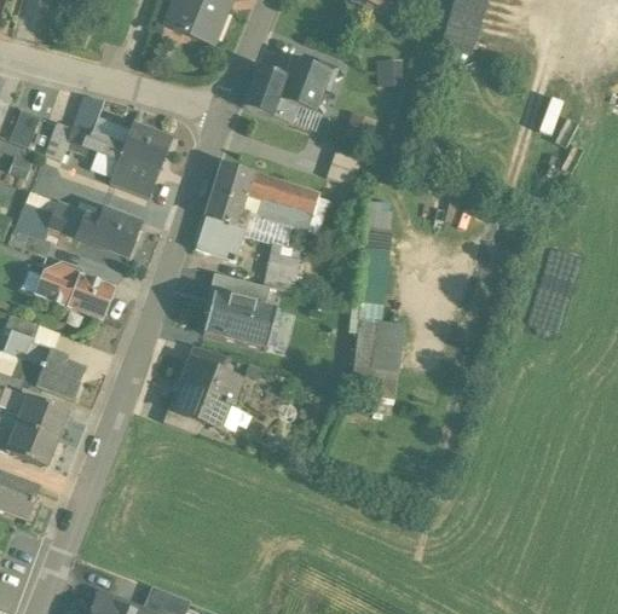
[(185,0),(174,28),(213,44),(230,0),(185,0)]
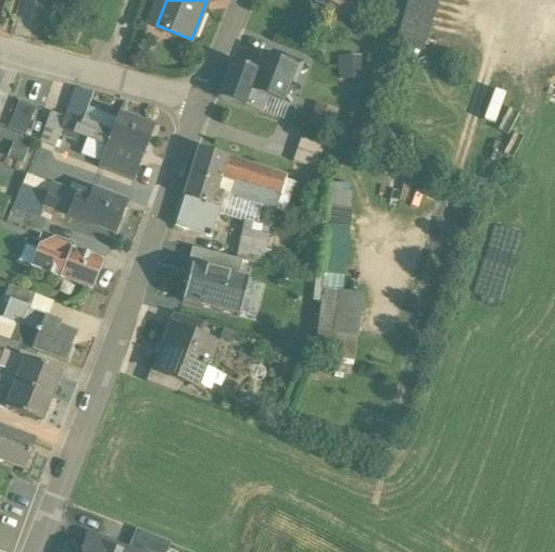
[(330,0),(328,4),(348,10),(351,0),(330,0)]
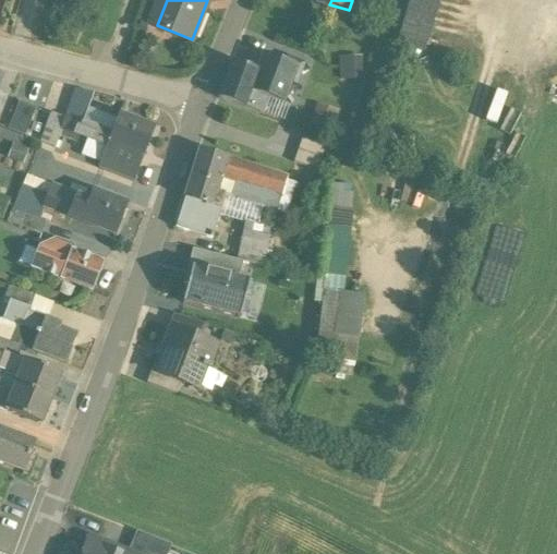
[(411,0),(399,40),(426,48),(439,0),(411,0)]
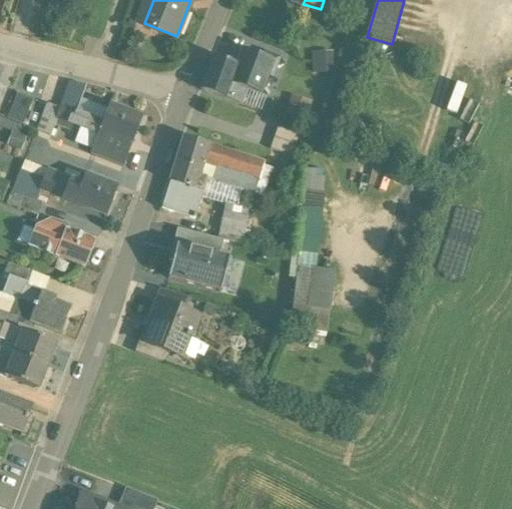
[(263,55),(243,48),(237,62),(238,62),(225,95),(239,100),(245,86),(261,91),(268,72),(273,74),(280,55),(265,50),(263,55)]
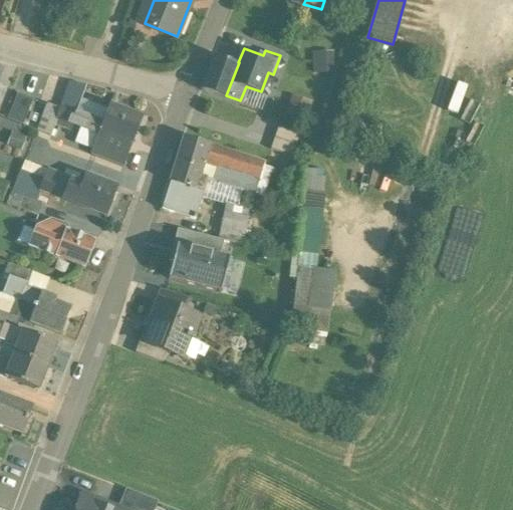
[(238,62),(215,54),(203,87),(226,95),(239,62),(238,62)]
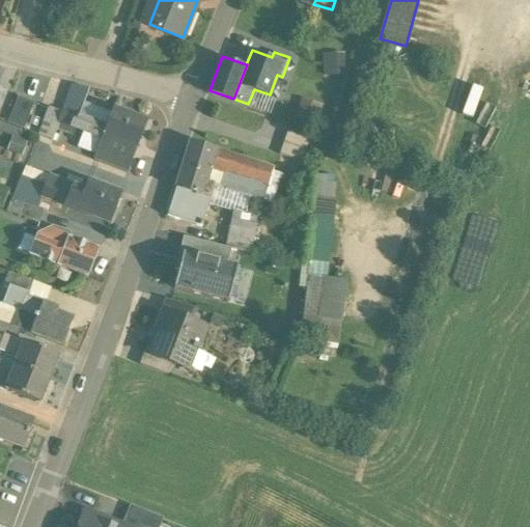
[(89,86),(73,82),(62,109),(58,123),(73,129),(74,126),(74,125),(73,123),(78,112),(79,112),(83,102),(89,86)]
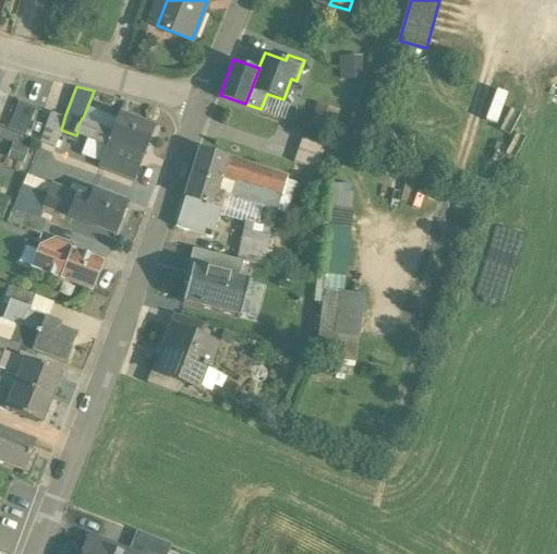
[(36,105),(20,98),(8,127),(25,133),(36,105)]
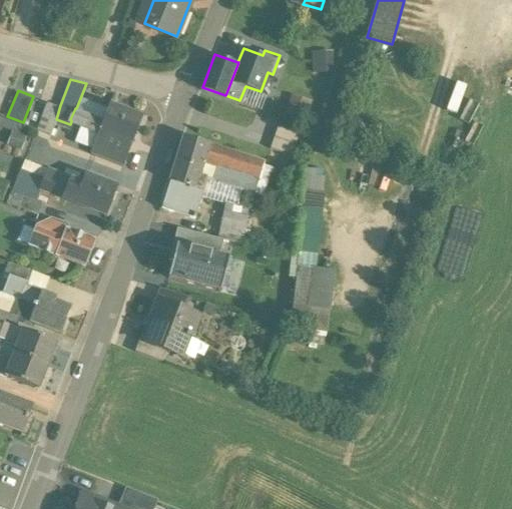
[(107,107),(80,98),(76,108),(103,119),(107,107)]
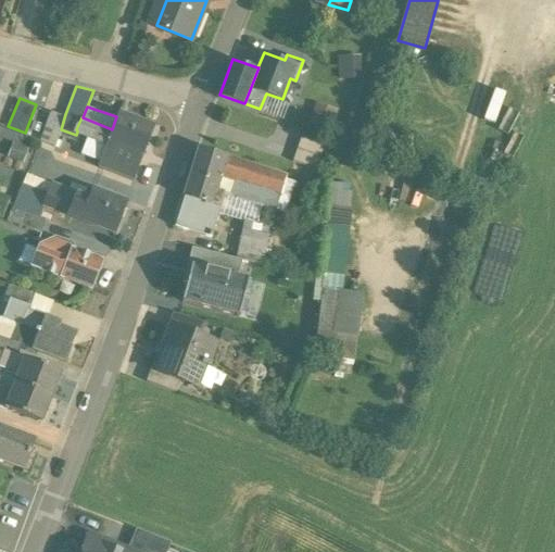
[(65,114),(51,110),(40,138),(54,143),(61,129),(65,114)]
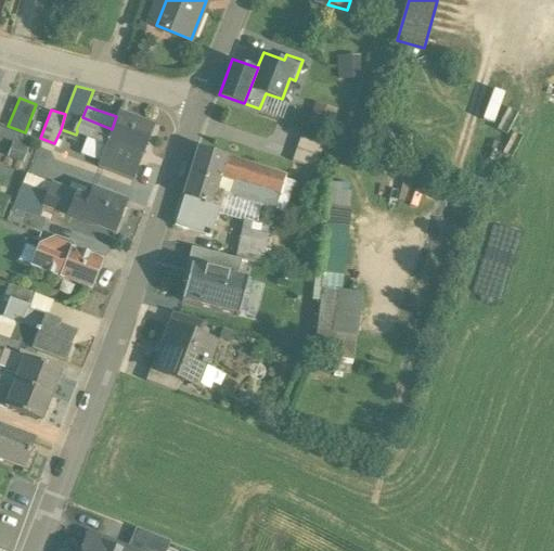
[(153,125),(118,111),(116,116),(112,129),(82,117),(81,117),(76,129),(77,130),(77,131),(107,143),(108,140),(116,143),(142,153),(143,153),(153,125)]
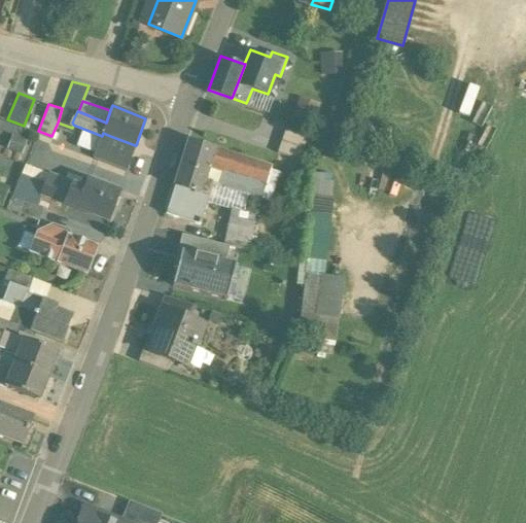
[(309,135),(286,127),(282,139),(305,146),(309,135)]
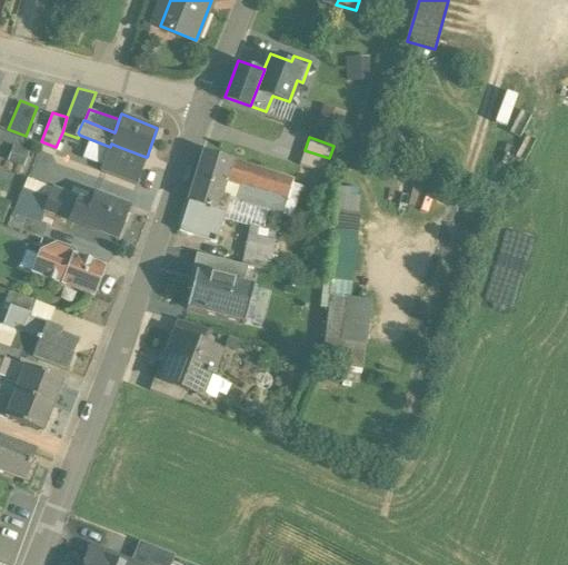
[(142,167),(116,157),(119,147),(111,144),(110,147),(101,168),(137,181),(142,167)]
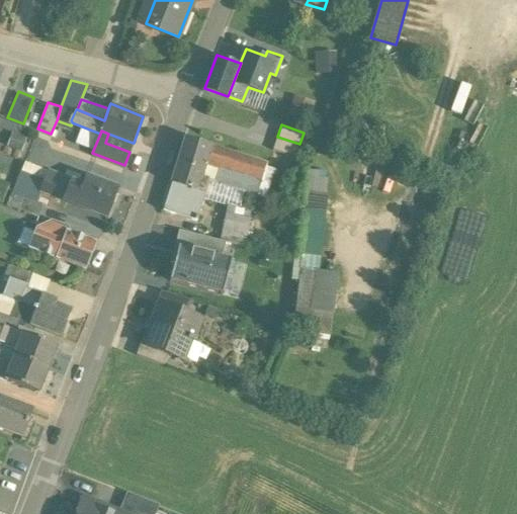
[(133,143),(108,134),(105,143),(130,152),(133,143)]
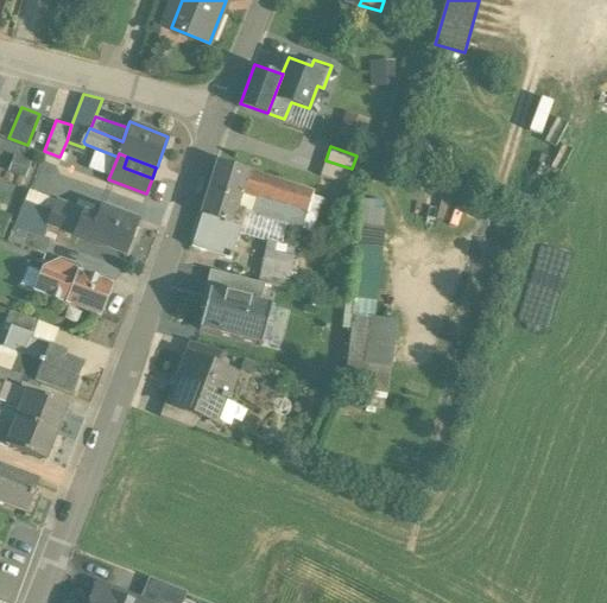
[(290,183),(219,160),(202,211),(241,223),(246,208),(253,210),(252,213),(279,220),(290,183)]
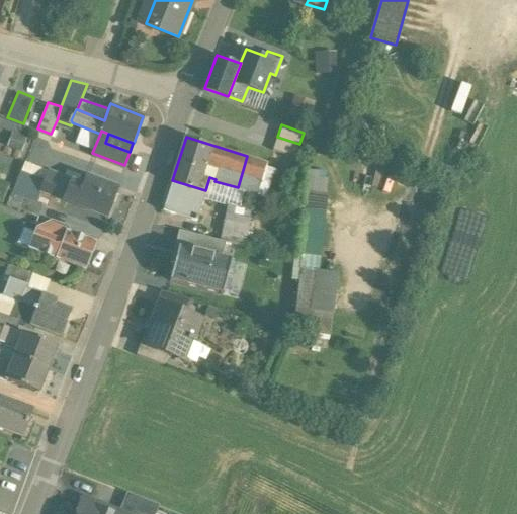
[(299,144),(277,137),(273,148),(295,156),(299,144)]
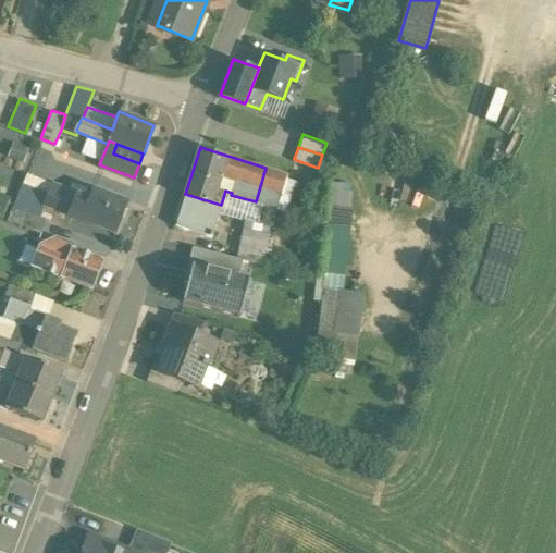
[(266,168),(256,201),(278,208),(287,174),(266,168)]
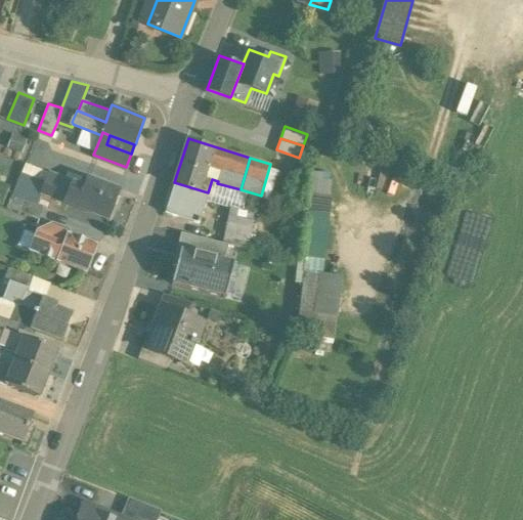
[(38,177),(23,171),(13,193),(24,198),(30,200),(38,177)]
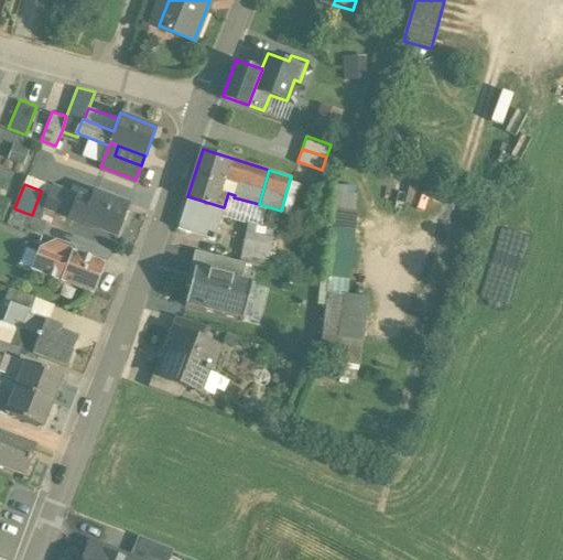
[(69,191),(53,184),(49,193),(44,205),(45,206),(62,213),(69,191)]
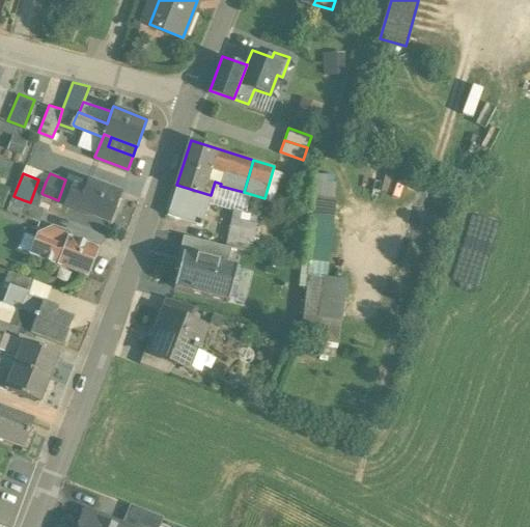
[(38,179),(30,202),(38,205),(43,194),(42,193),(46,182),(38,179)]
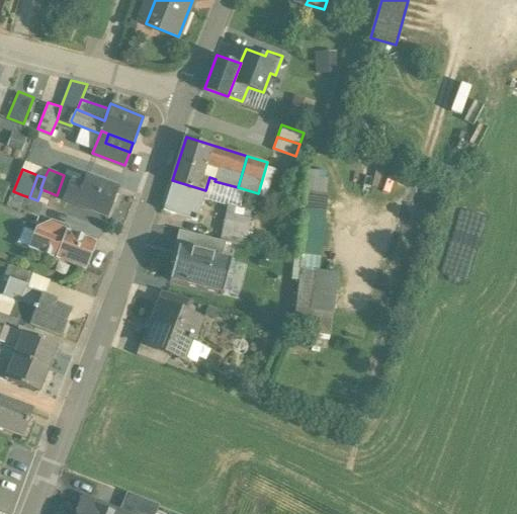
[(85,175),(82,183),(64,175),(57,195),(75,202),(105,215),(116,187),(85,175)]
